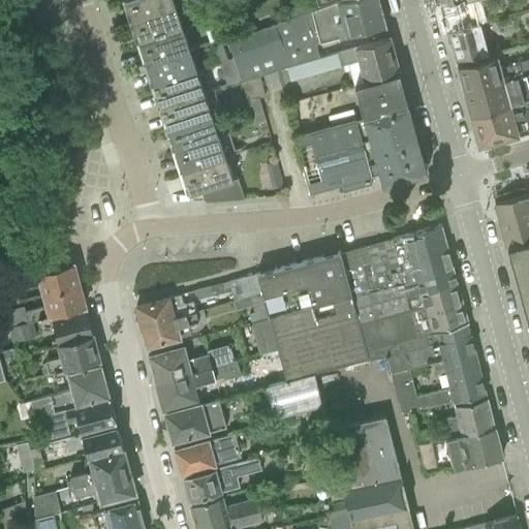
[(124,0),(132,21),(136,20),(176,6),(180,5),(180,3),(175,5),(173,0),(124,0)]
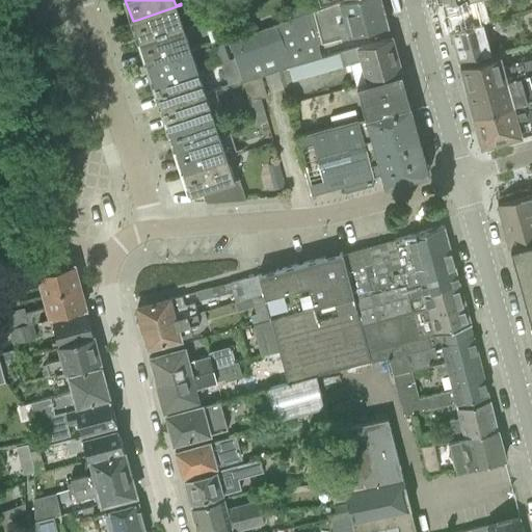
[(310,19),(312,28),(383,8),(380,0),(344,0),(338,2),(308,14),(310,19)]
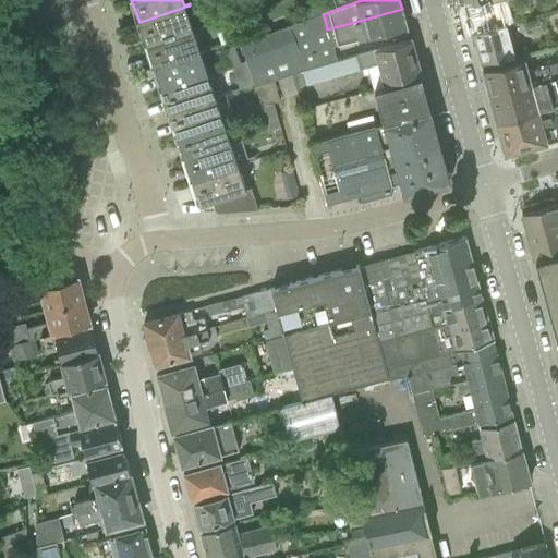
[(498,0),(475,0),(464,3),(472,34),(506,24),(498,0)]
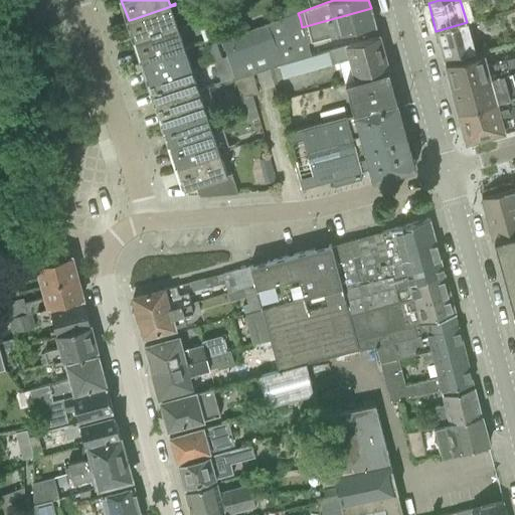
[(225,1),(209,9),(214,18),(230,10),(225,1)]
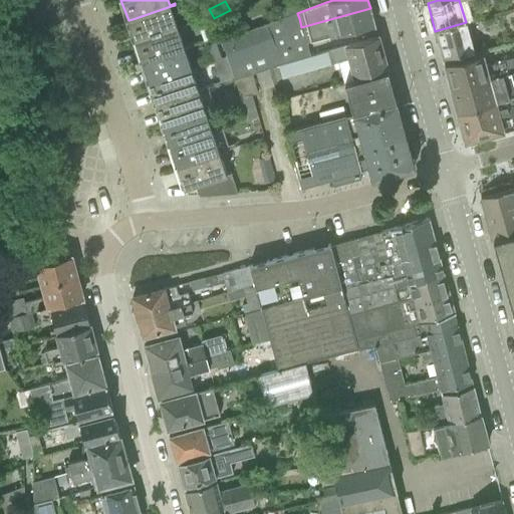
[(133,19),(129,20),(135,41),(139,40),(182,26),(182,25),(177,26),(171,6),(133,19)]
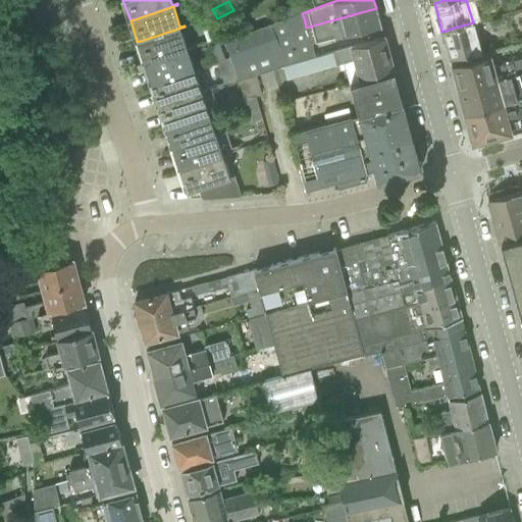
[(376,8),(306,28),(310,43),(311,43),(381,25),(376,8)]
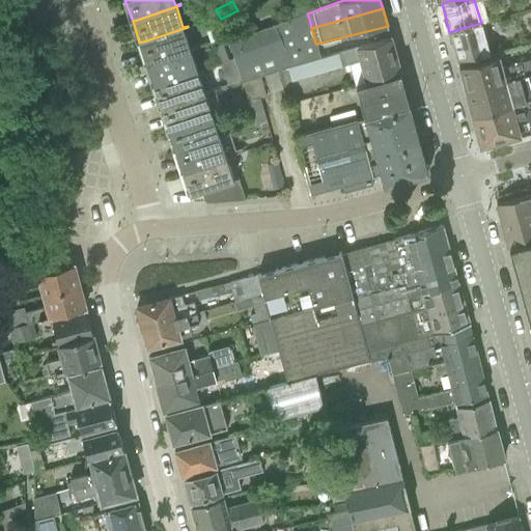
[(307,14),(229,43),(234,59),(242,81),(259,76),(286,67),(319,57),(320,57),(316,44),(315,44),(311,28),(309,19),(307,14)]
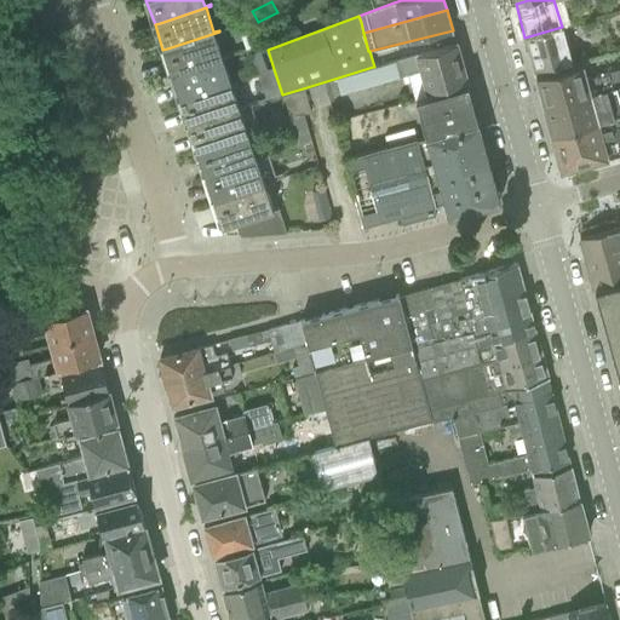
[(562,27),(524,38),(526,39),(535,73),(558,67),(572,63),(562,27)]
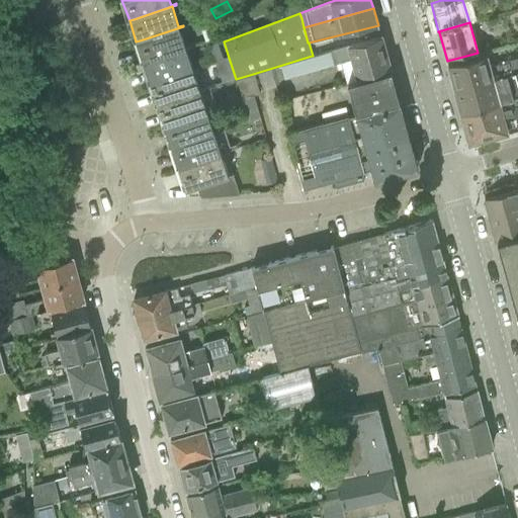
[(213,39),(207,24),(200,26),(206,41),(213,39)]
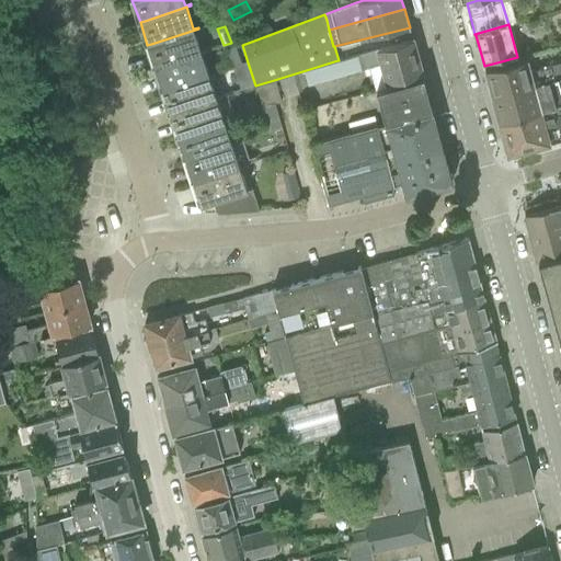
[(151,44),(147,45),(155,68),(159,67),(206,52),(206,50),(201,52),(194,31),(198,29),(151,44)]
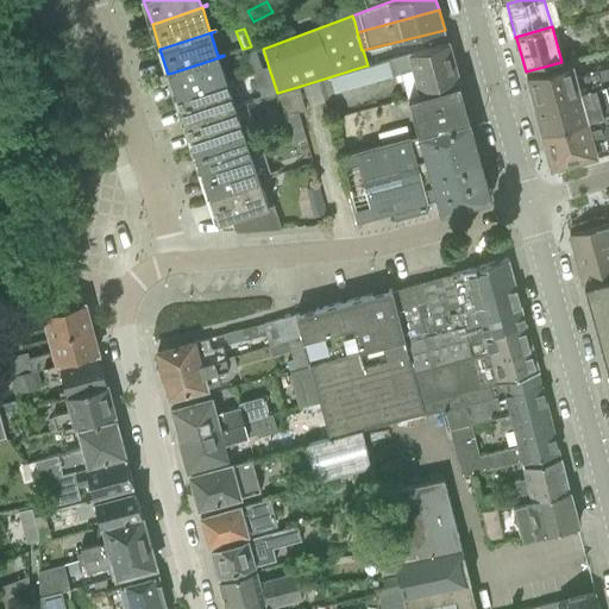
[(366,66),(328,77),(333,94),(413,71),(418,90),(458,79),(449,43),(412,52),(412,50),(407,51),(407,54),(368,66),(366,66)]
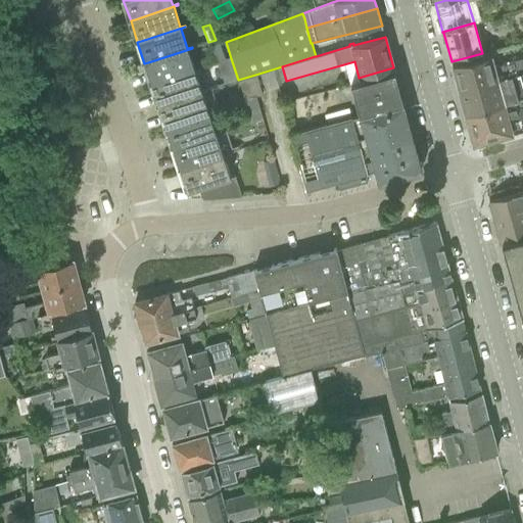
[(223,60),(218,43),(208,46),(214,63),(217,62),(223,60)]
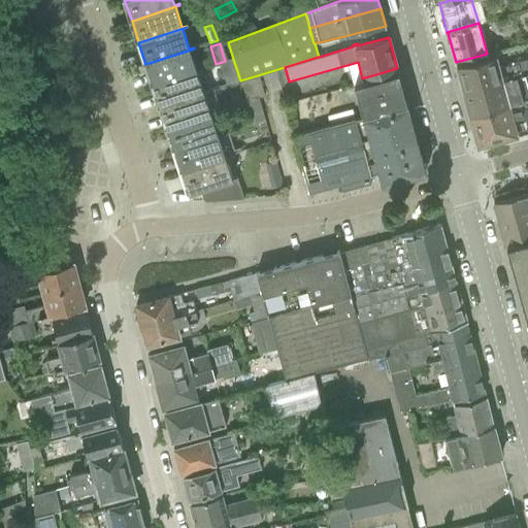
[(150,63),(145,64),(153,86),(157,85),(197,71),(201,69),(201,68),(196,69),(190,51),(194,50),(194,48),(150,63)]
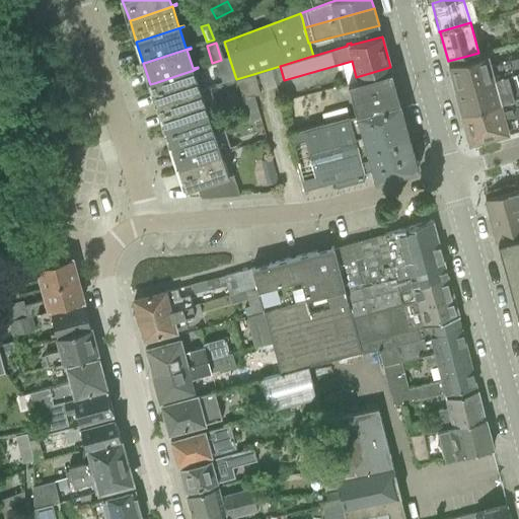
[(468,60),(449,65),(455,89),(515,73),(518,71),(518,59),(511,61),(491,67),(487,55),(468,60)]
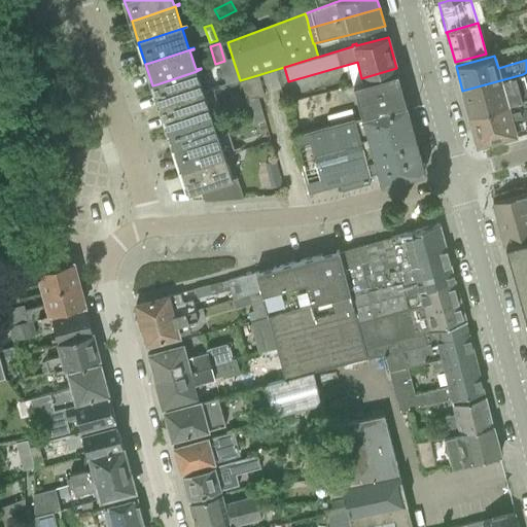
[(224,61),(218,63),(225,85),(240,80),(233,59),(224,61)]
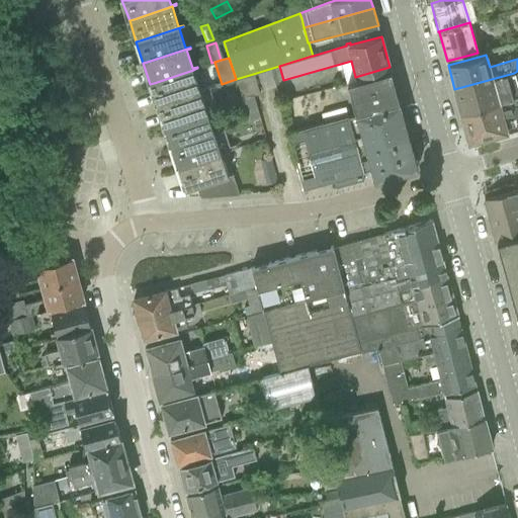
[(154,83),(150,84),(157,105),(158,104),(161,103),(199,91),(204,89),(204,88),(199,90),(193,72),(193,70),(154,83)]
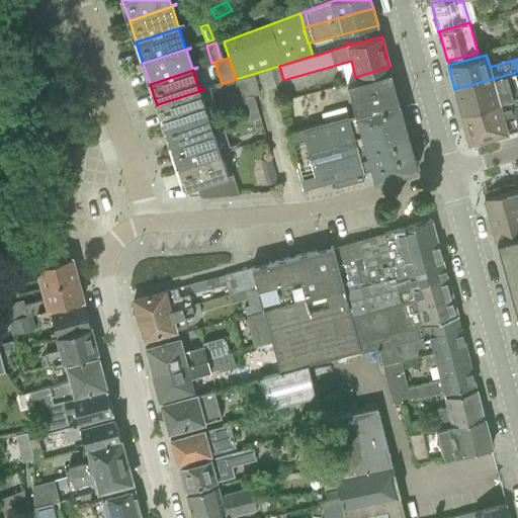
[(400,103),(391,71),(348,83),(356,114),(400,103)]
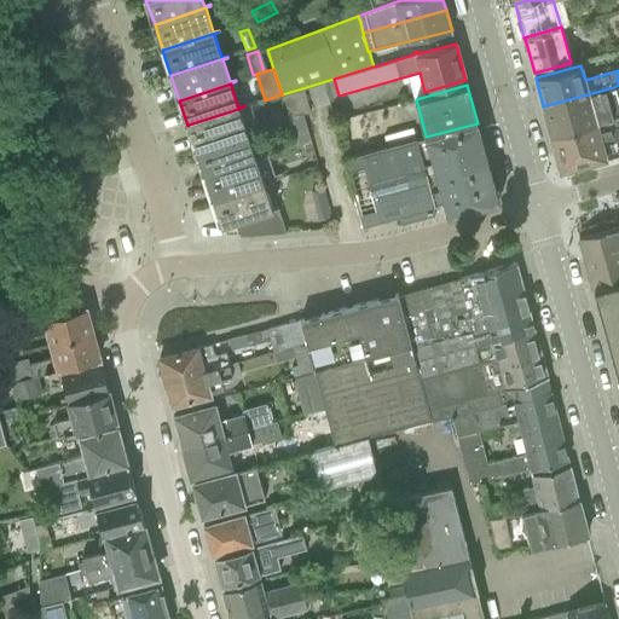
[(618,85),(614,87),(543,106),(550,136),(618,115),(618,111),(617,102),(618,100),(618,85)]
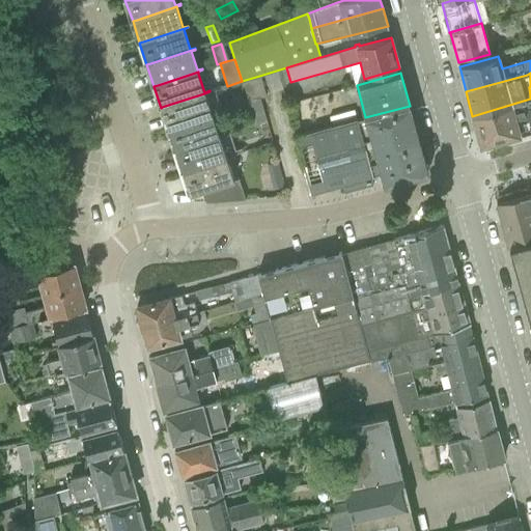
[(259,76),(242,81),(248,102),(259,99),(266,96),(259,76)]
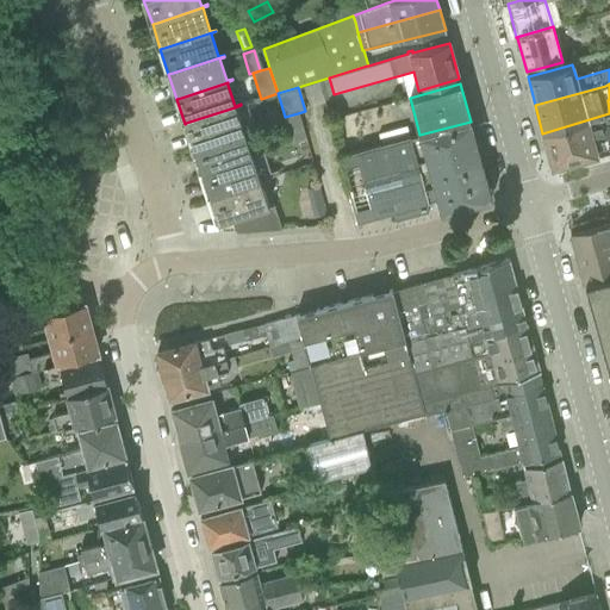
[(185,124),(180,125),(180,126),(188,150),(198,147),(243,132),(249,130),(254,129),(246,104),(241,105),(235,107),(190,122),(186,123),(185,124)]
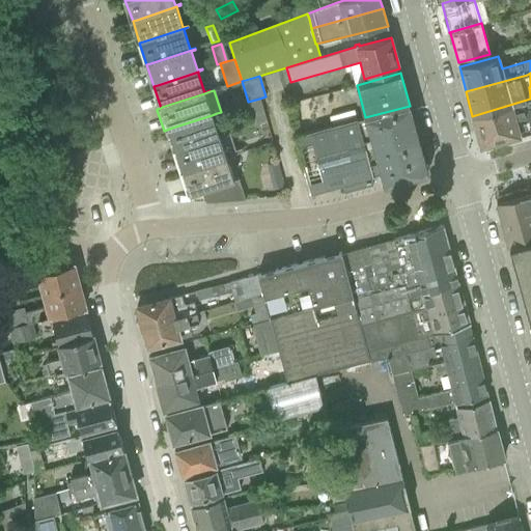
[(248,102),(245,103),(251,124),(266,120),(259,99),(248,102)]
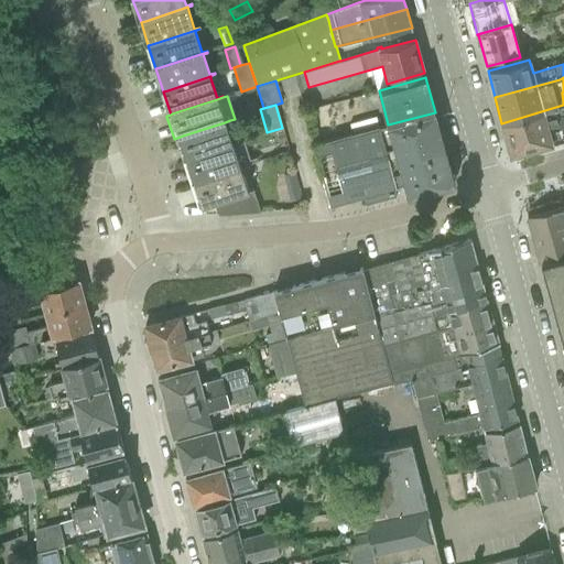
[(563,105),(501,123),(510,155),(563,140),(563,105)]
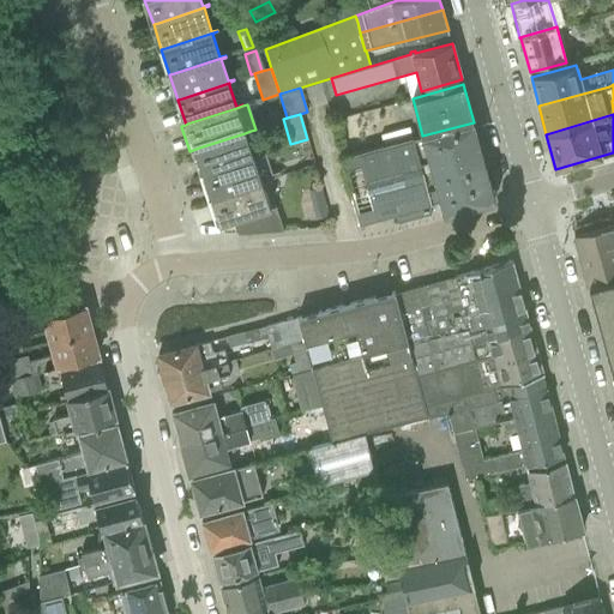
[(474,122),(422,136),(342,158),(360,226),(397,215),(398,222),(432,212),(431,206),(432,205),(432,203),(440,200),(444,214),(495,199),(474,122)]
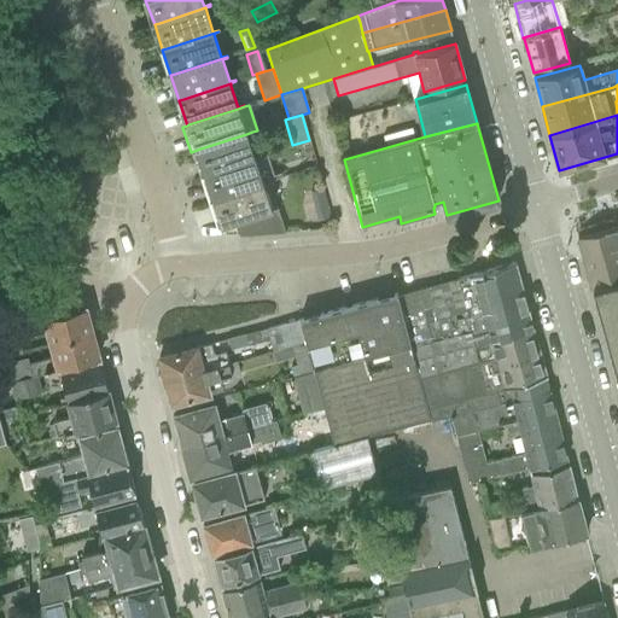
[(200,149),(191,152),(199,178),(209,174),(250,161),(261,157),(261,156),(255,158),(248,134),(252,133),(252,132),(246,134),(200,149)]
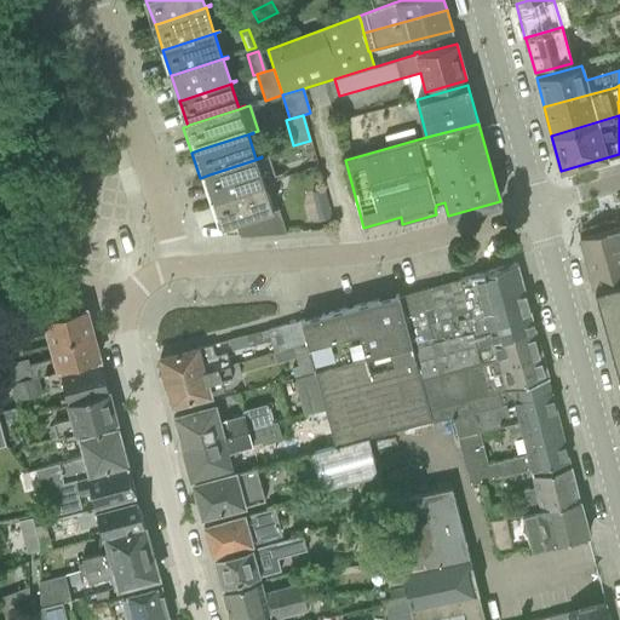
[(210,174),(200,178),(208,204),(213,201),(218,200),(263,185),(264,184),(270,183),(275,181),(267,155),(262,158),(251,161),(210,174)]
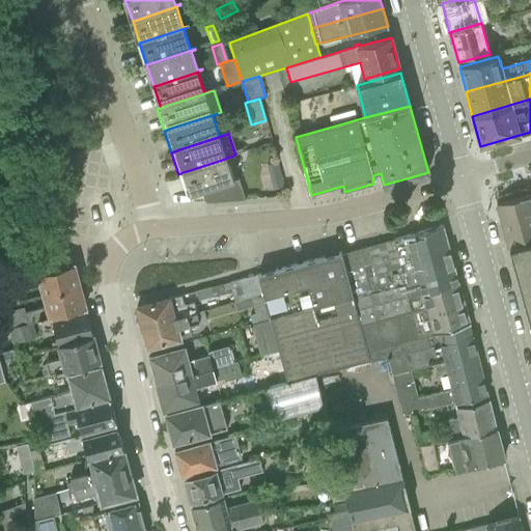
[(187,171),(183,172),(183,173),(184,175),(190,195),(194,193),(202,191),(205,202),(245,199),(238,176),(233,178),(226,158),(225,159),(187,171)]
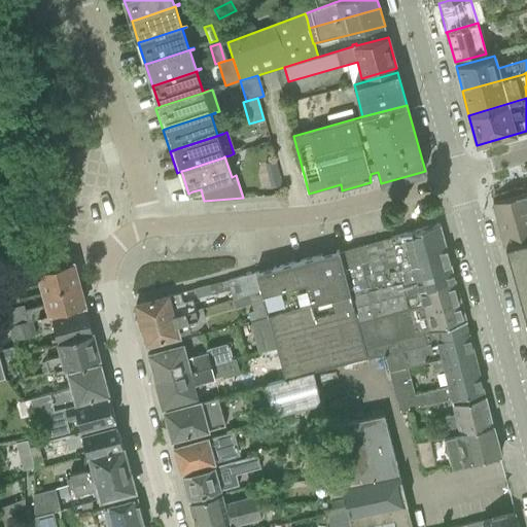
[(274,161),(265,164),(267,173),(277,171),(274,161)]
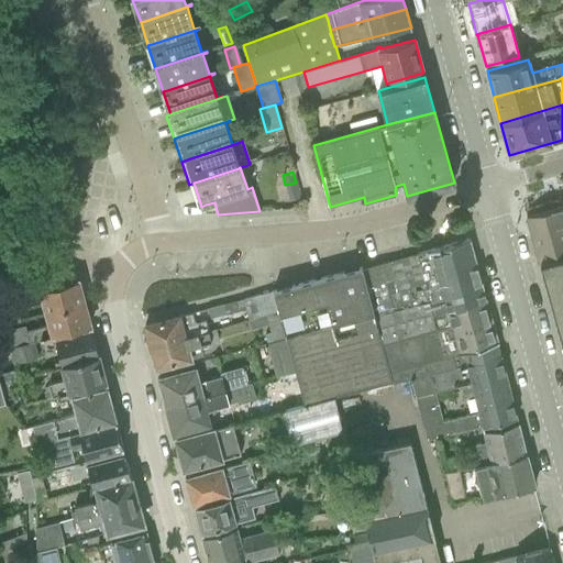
[(539,264),(540,264),(543,263),(562,256),(562,207),(526,217),(539,264)]
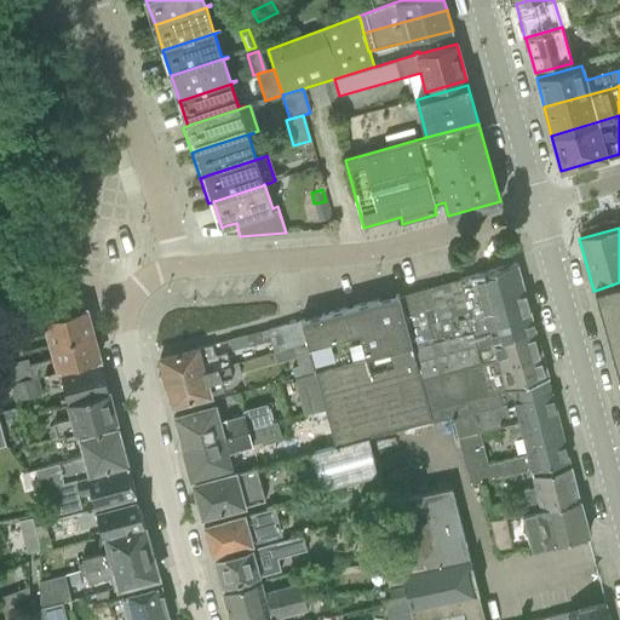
[(459,279),(400,296),(413,349),(472,332),(474,336),(476,336),(476,337),(486,334),(483,328),(491,326),(494,327),(530,317),(516,263),(459,279)]
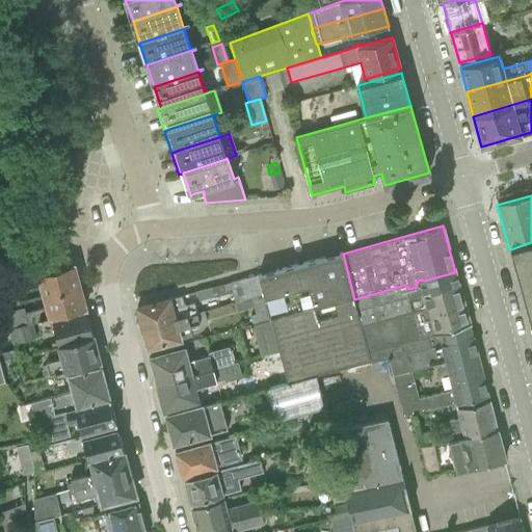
[(531,330),(531,242),(513,248),(510,249),(531,330)]
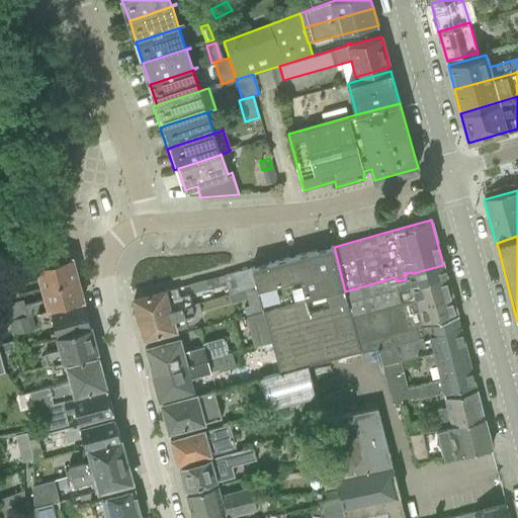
[(334,247),(252,267),(257,287),(263,311),(272,342),(280,373),(307,366),(360,352),(345,291),(334,247)]
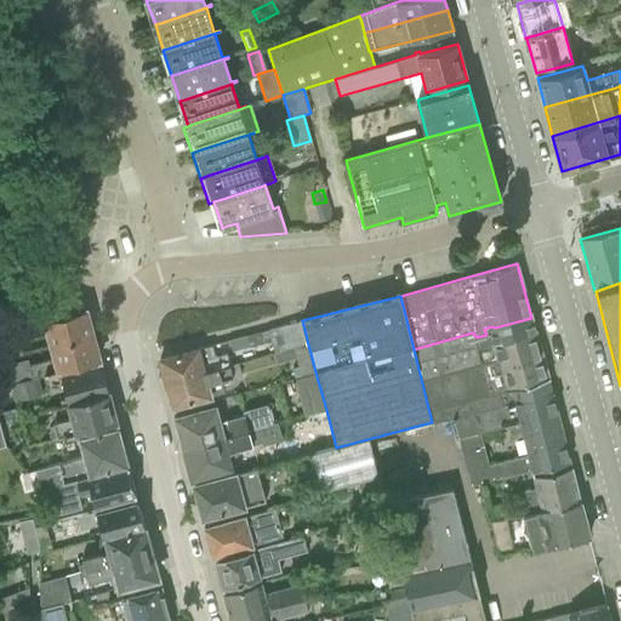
[(4,345),(0,346),(0,357),(0,360),(22,354),(18,341),(45,334),(49,347),(92,335),(86,309),(62,315),(0,332),(4,345)]
